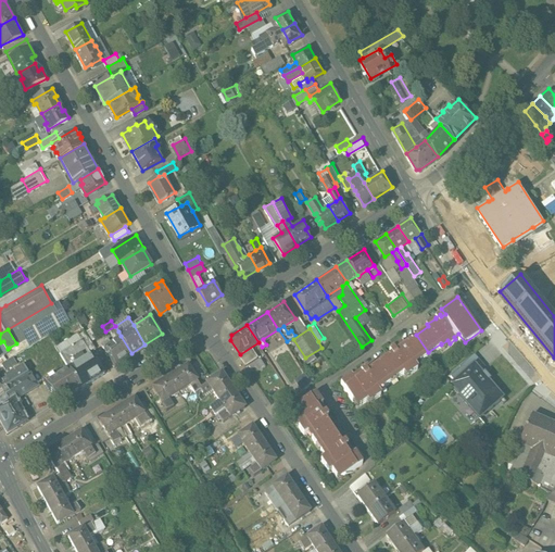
[(88,334),(83,338),(85,343),(91,339),(88,334)]
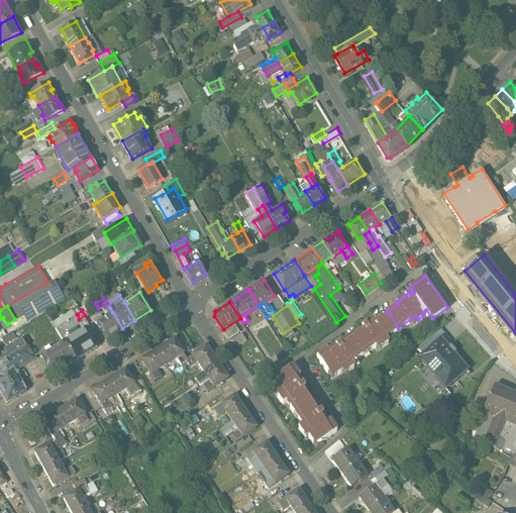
[(387,311),(376,319),(374,317),(367,323),(367,322),(363,325),(364,327),(341,343),(339,341),(336,343),(329,348),(327,346),(317,353),(328,369),(331,367),(336,373),(347,365),(349,367),(355,363),(352,360),(376,343),(376,344),(382,340),(384,342),(389,339),(387,335),(398,327),(387,311)]
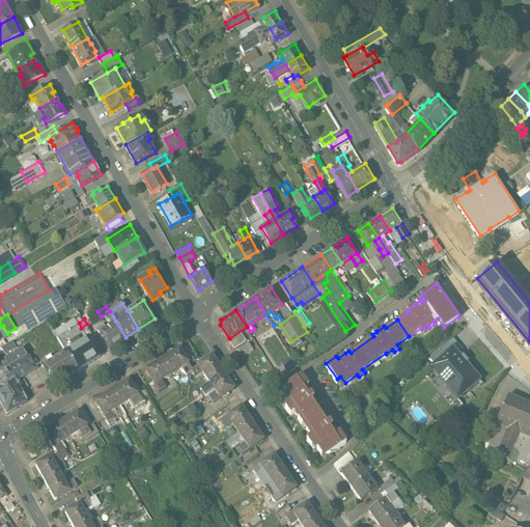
[(126,337),(115,321),(112,323),(107,327),(104,322),(98,326),(110,348),(126,337)]
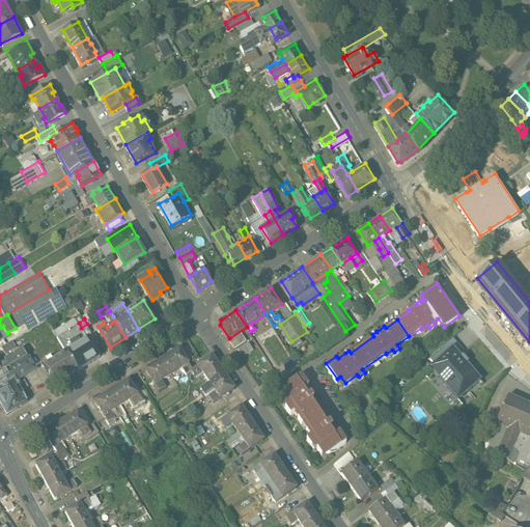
[(3,326),(0,327),(0,338),(8,333),(8,332),(7,333),(3,326)]
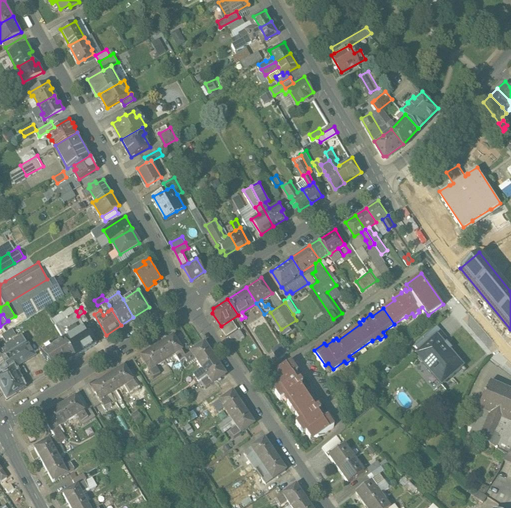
[(69,315),(61,320),(64,324),(72,319),(69,315)]
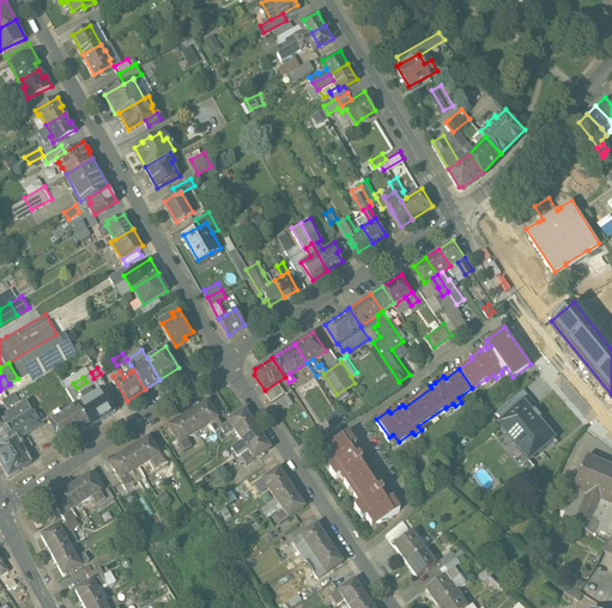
[(98,384),(95,387),(92,385),(90,387),(91,389),(89,391),(91,396),(85,400),(89,406),(97,419),(114,409),(108,400),(109,397),(105,394),(104,394),(102,389),(102,390),(98,384)]
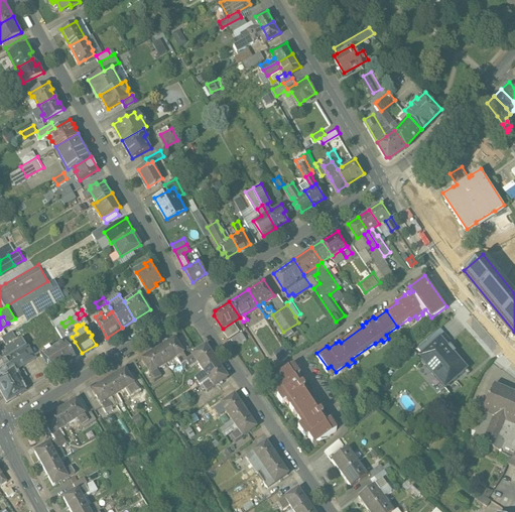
[(13,329),(2,335),(5,341),(16,335),(13,329)]
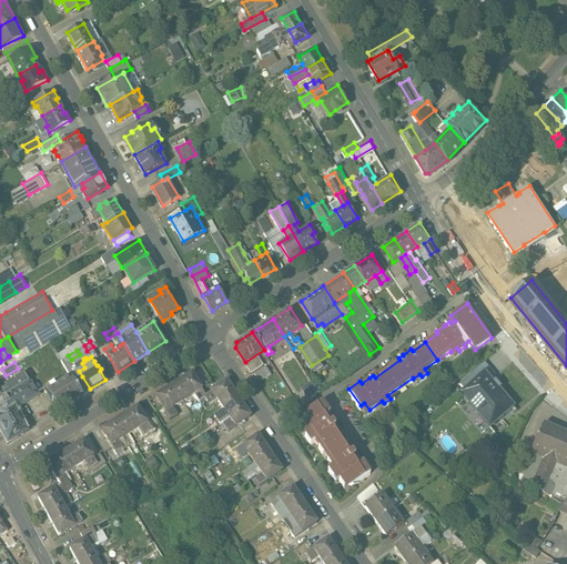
[(0,385),(0,395),(30,379),(24,370),(7,381),(8,384),(4,388),(6,390),(3,391),(0,385)]
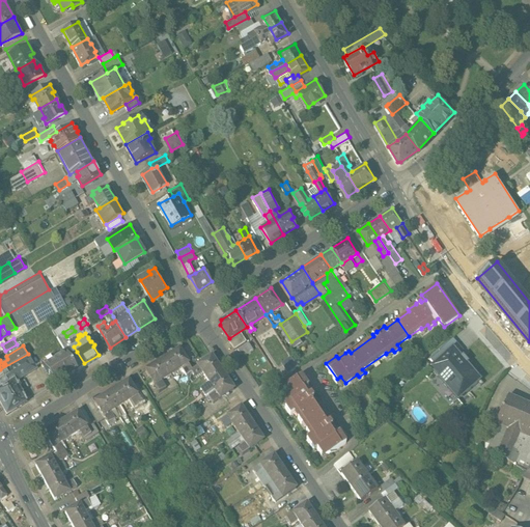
[(481,377),(467,360),(465,362),(461,356),(462,355),(453,345),(430,364),(448,384),(452,381),(462,393),(481,377)]
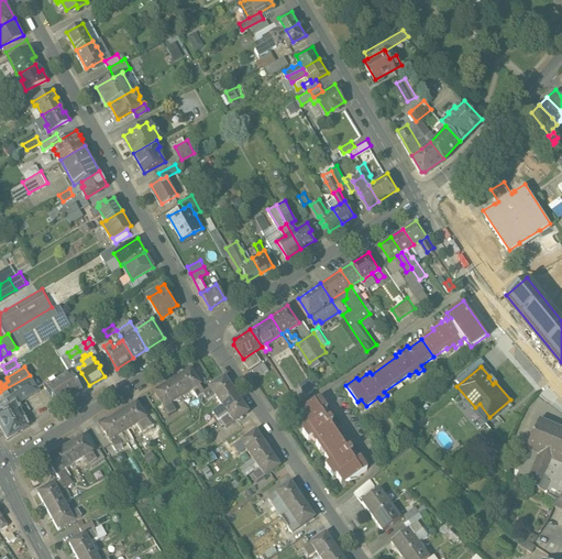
[(30,375),(0,392),(0,410),(15,402),(50,382),(41,368),(30,375)]
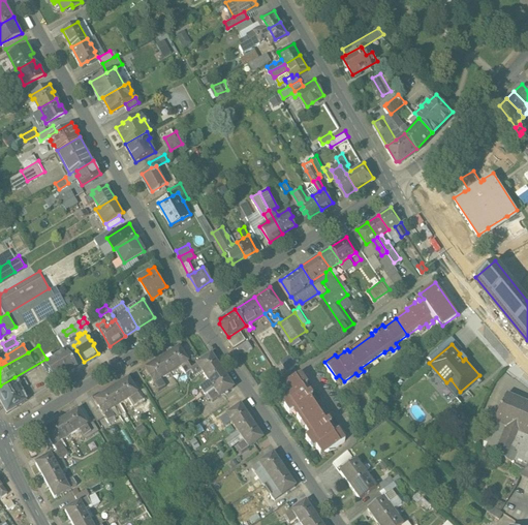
[(181,345),(147,366),(155,379),(162,376),(183,363),(189,359),(181,345)]
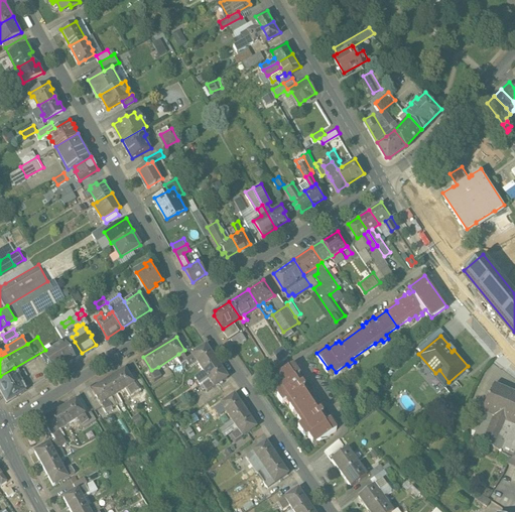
[(69,345),(66,341),(54,348),(53,346),(43,352),(54,370),(76,357),(69,345)]
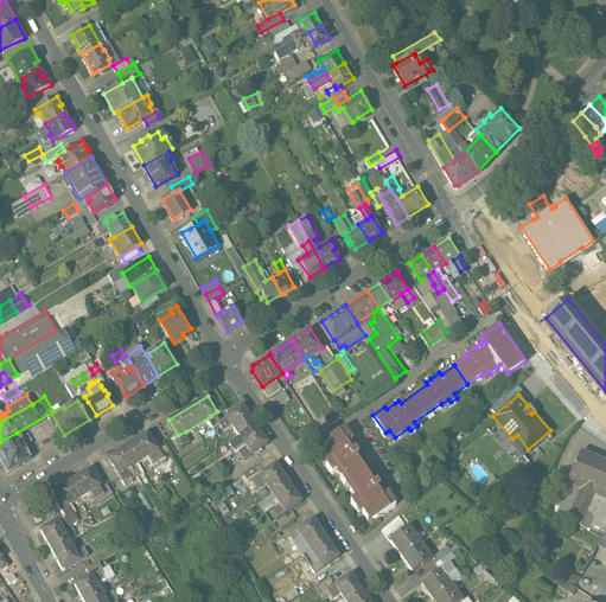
[(88,402),(81,405),(89,420),(96,415),(88,402)]
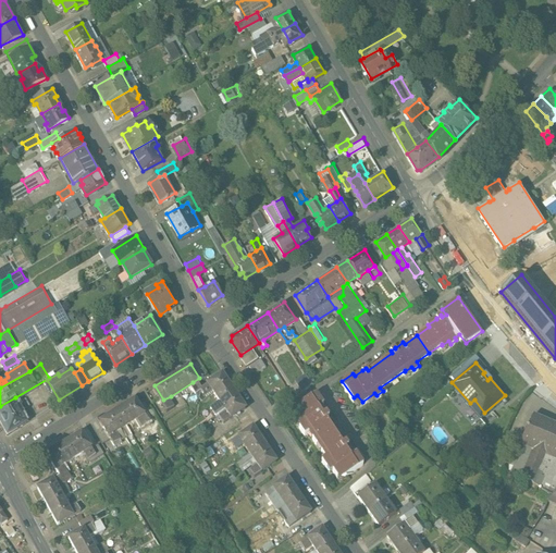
[(298,376),(305,386),(317,380),(309,369),(298,376)]
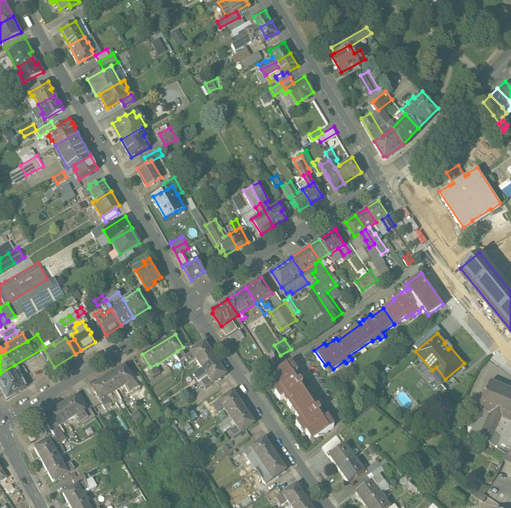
[(216,356),(205,340),(192,349),(196,356),(202,365),(216,356)]
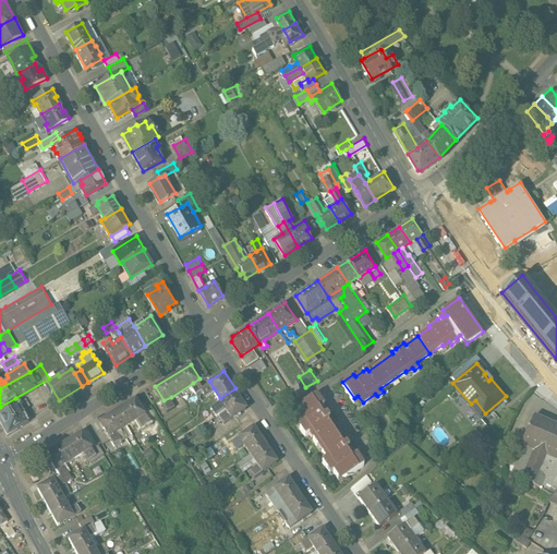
[(209,381),(203,385),(200,378),(193,383),(201,396),(214,388),(209,381)]
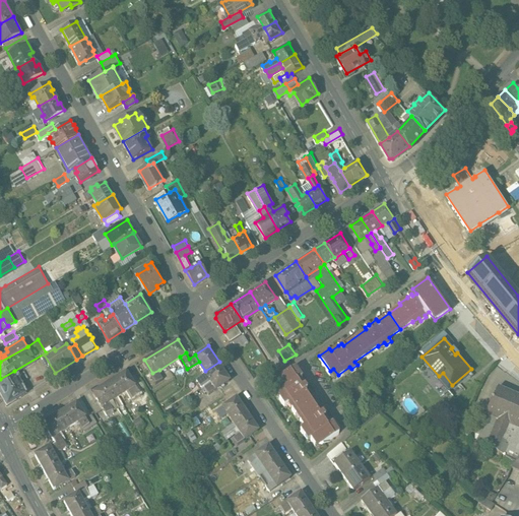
[(205,371),(197,377),(202,385),(211,379),(224,370),(219,362),(205,371)]
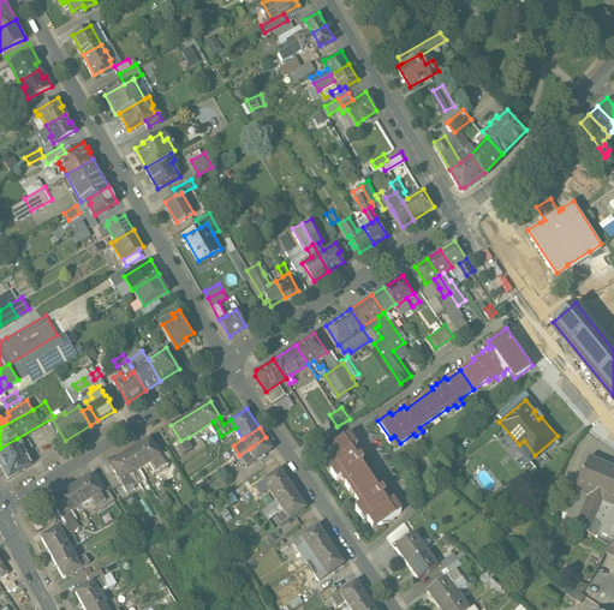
[(350,431),(332,444),(334,448),(327,453),(334,465),(332,467),(338,476),(341,473),(361,501),(356,503),(362,513),(365,510),(374,522),(381,516),(383,521),(401,508),(394,496),(391,498),(385,490),(386,490),(382,485),(380,488),(362,460),(364,458),(361,454),(355,446),(358,443),(350,431)]
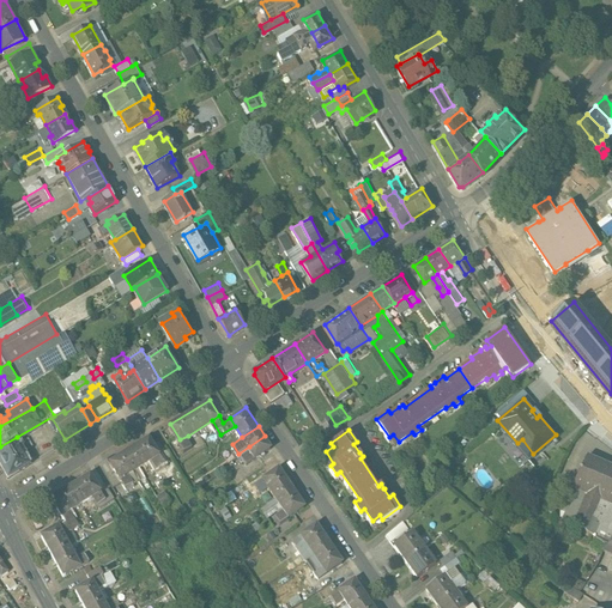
[(159,453),(150,436),(139,442),(150,458),(152,457),(157,466),(165,461),(159,453)]
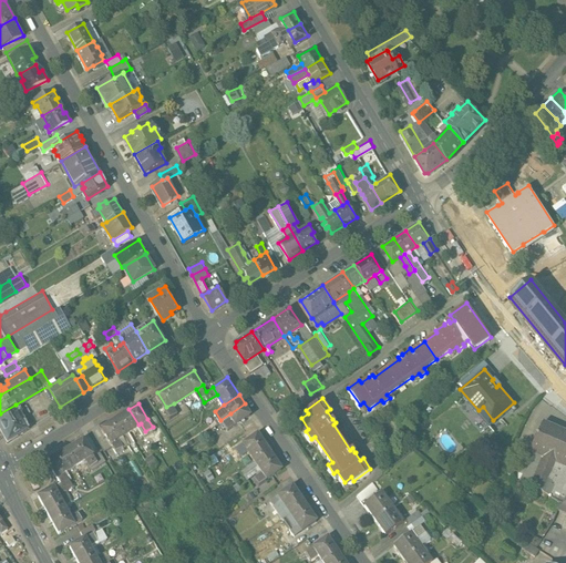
[(174,403),(166,407),(171,415),(178,410),(174,403)]
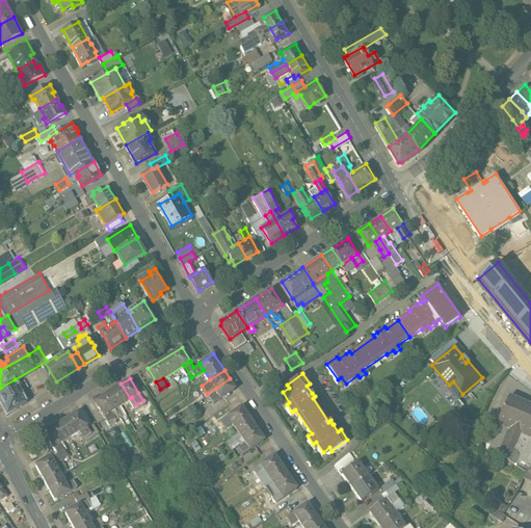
[(230,378),(216,388),(217,390),(221,396),(235,387),(230,378)]
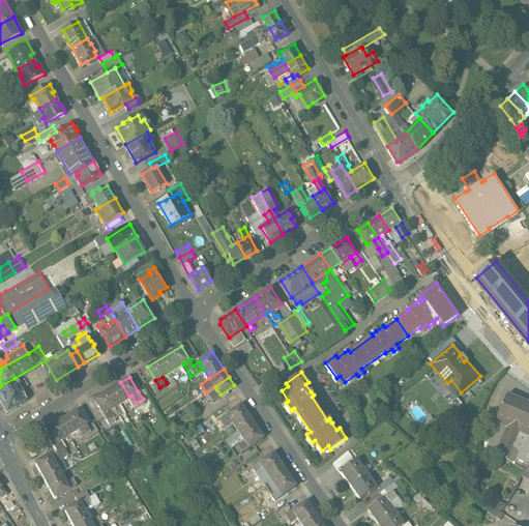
[(15,378),(0,386),(0,397),(7,410),(26,399),(15,378)]
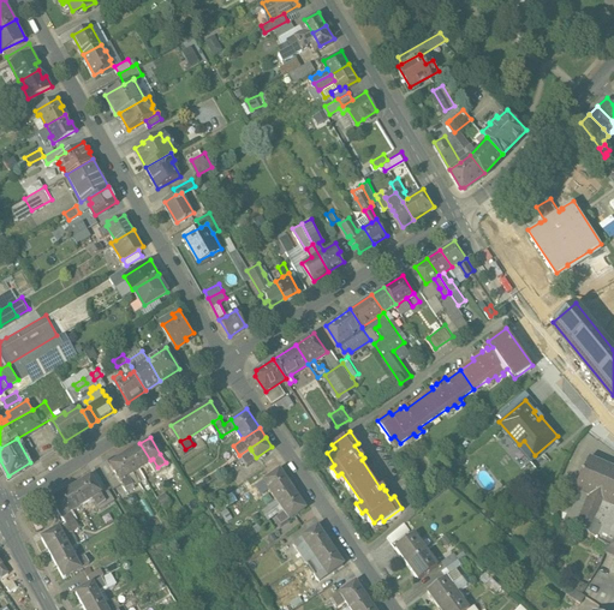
[(150,460),(139,443),(130,449),(141,466),(150,460)]
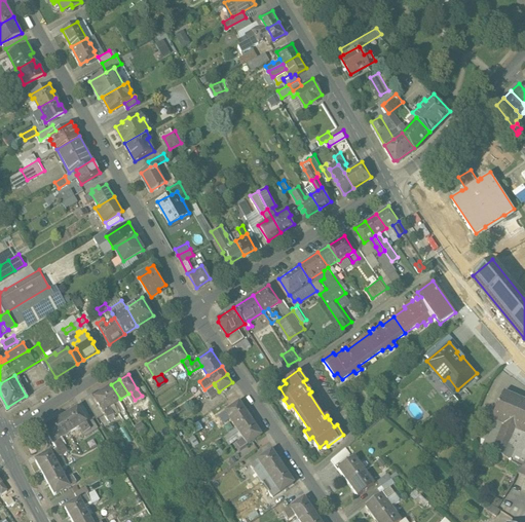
[(147,389),(142,381),(138,383),(143,392),(147,389)]
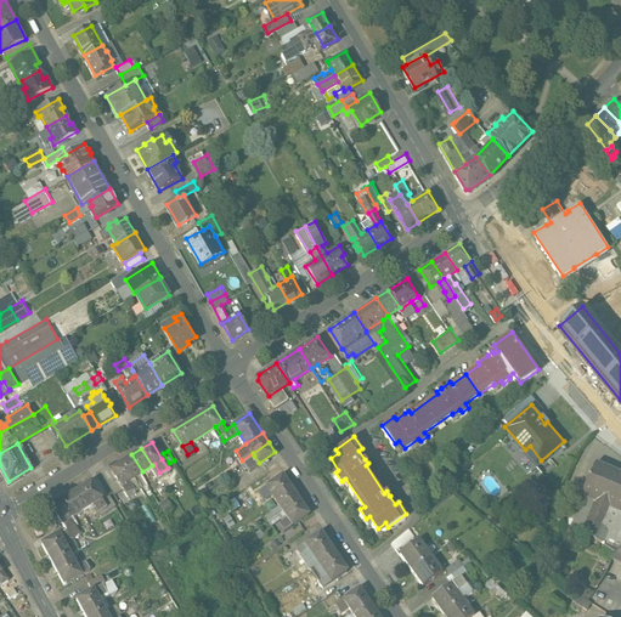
[(142,471),(131,454),(123,460),(137,485),(145,481),(146,484),(150,482),(142,471)]
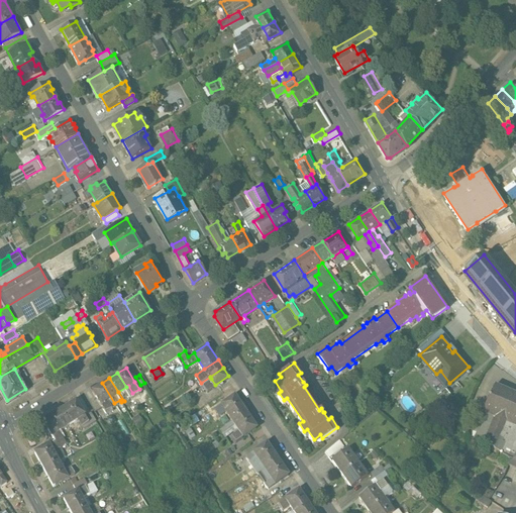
[(211,379),(204,384),(208,390),(215,385),(211,379)]
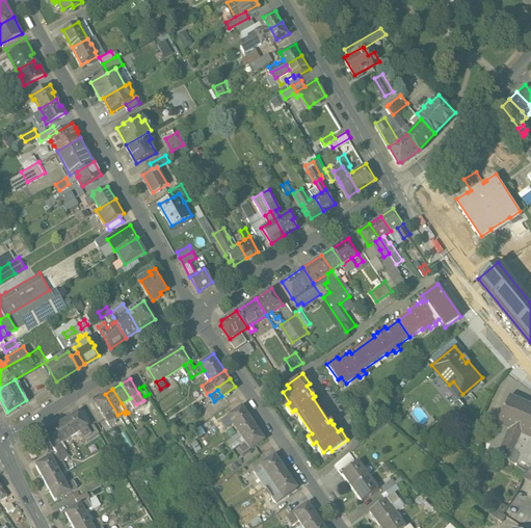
[(530,402),(510,393),(493,431),(483,427),(477,442),(486,446),(485,447),(510,460),(523,433),(530,437),(530,402)]
